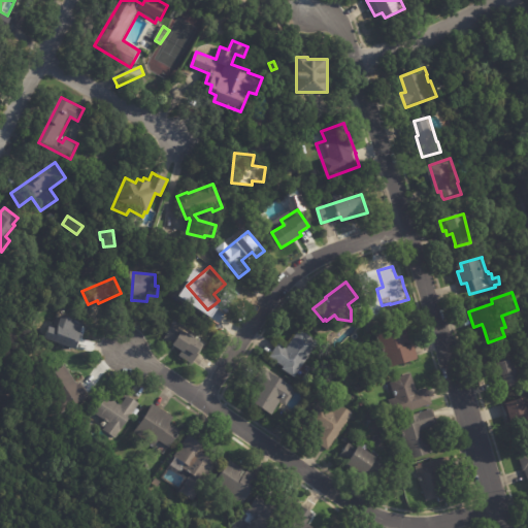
[(78,337),(74,349),(56,342),(64,317),(80,322),(79,328),(80,328),(78,337)]
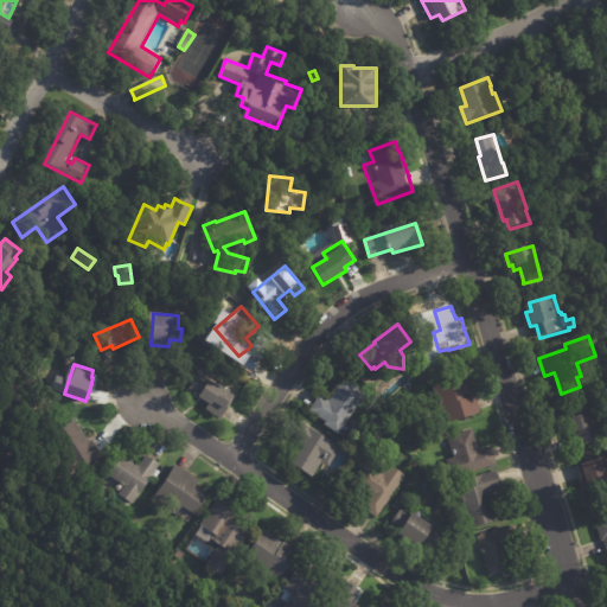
[(202,375),(211,381),(212,379),(236,396),(230,404),(231,406),(223,419),(208,409),(211,404),(190,390),(200,374),(202,375)]
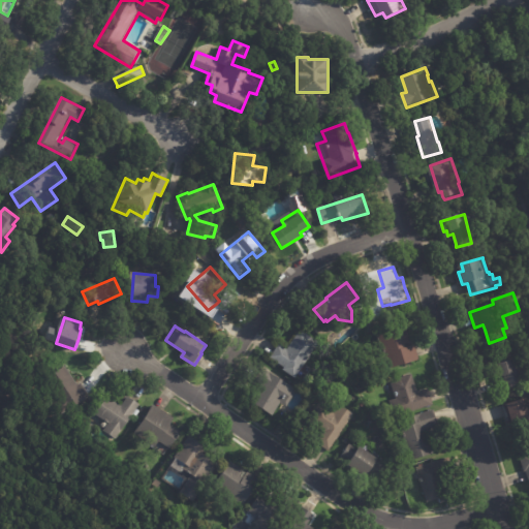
[(412,342),(414,346),(416,345),(422,360),(390,369),(379,335),(408,327),(412,342)]
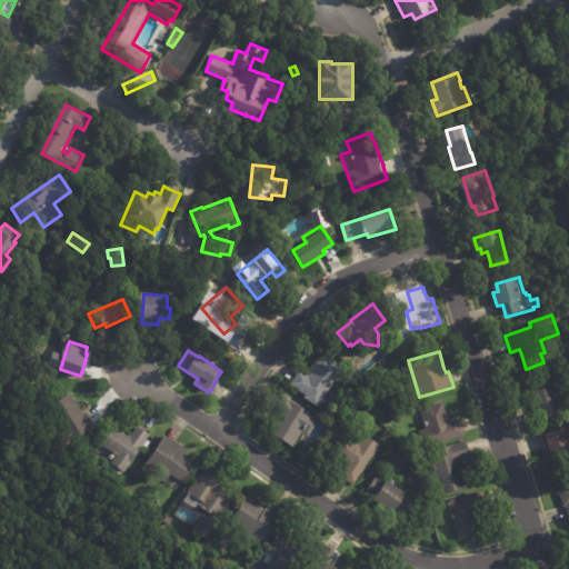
[(345,369),(320,408),(306,399),(308,396),(291,386),(301,371),(311,378),(318,368),(316,367),(323,355),(345,369)]
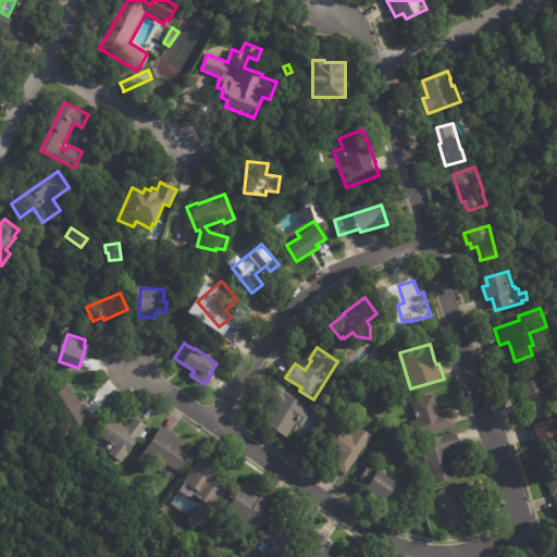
[(532,407),(529,395),(531,395),(528,384),(524,385),(521,374),(540,369),(543,380),(545,379),(553,405),(533,411),(532,407)]
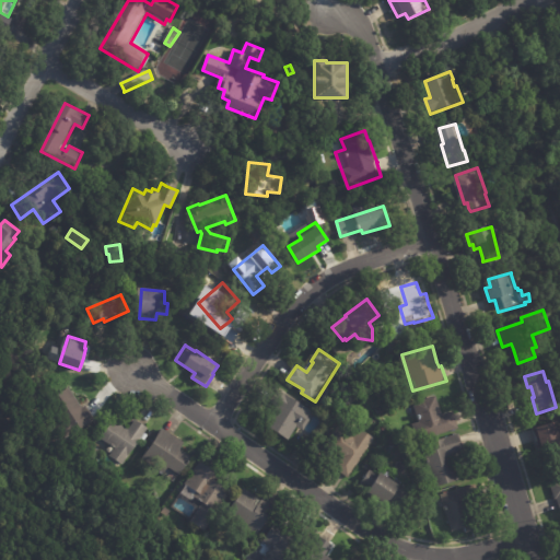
[(88,408),(96,420),(67,442),(57,428),(63,423),(49,404),(70,389),(84,409),(88,407),(88,408)]
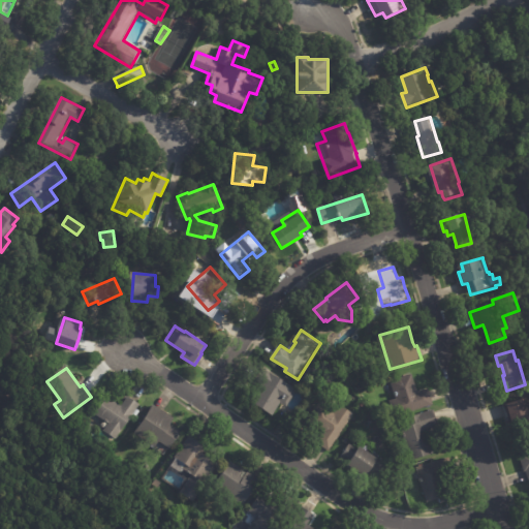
[(284,381),(300,391),(288,408),(282,404),(274,416),(251,401),(261,384),(254,380),(262,368),(284,381)]
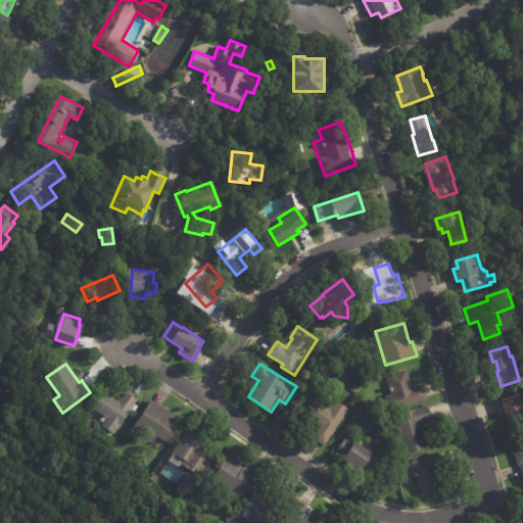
[(425,387),(430,400),(387,415),(382,398),(392,394),(387,377),(409,370),(414,388),(425,385),(425,387)]
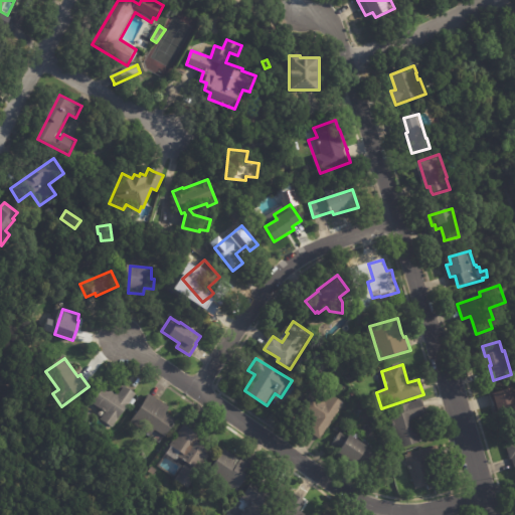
[(346,377),(352,374),(355,379),(349,382),(346,377)]
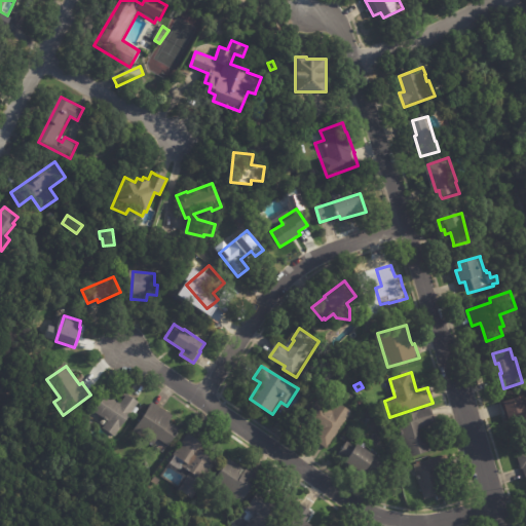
[(127,395),(140,403),(137,407),(140,409),(136,415),(133,414),(117,437),(105,428),(110,421),(96,411),(107,395),(121,404),(127,395)]
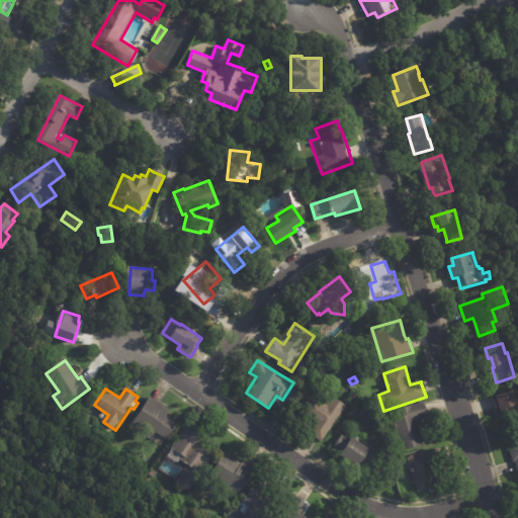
[(497,408),(494,399),(516,392),(517,398),(517,419),(506,423),(504,415),(499,416),(497,408)]
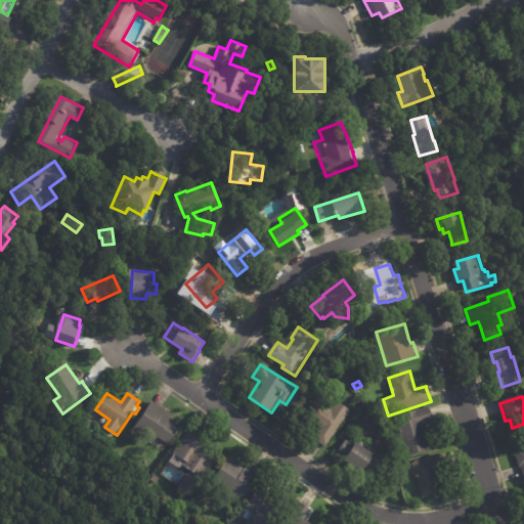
[(330,402),(331,403),(329,406),(333,410),(339,402),(352,411),(328,447),(314,438),(321,428),(306,418),(317,399),(321,402),(324,398),(330,402)]
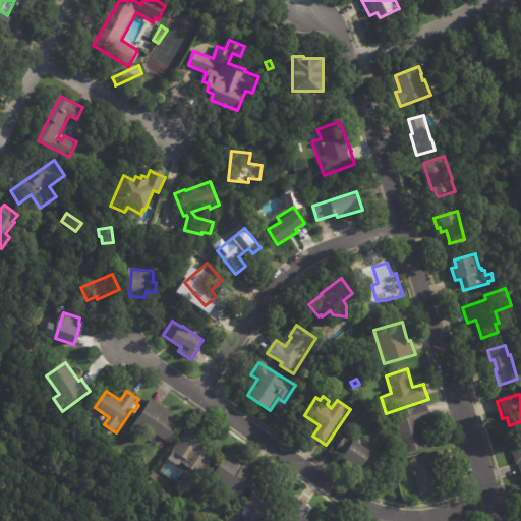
[(152,399),(173,413),(169,418),(180,425),(169,443),(158,436),(155,440),(133,425),(152,399)]
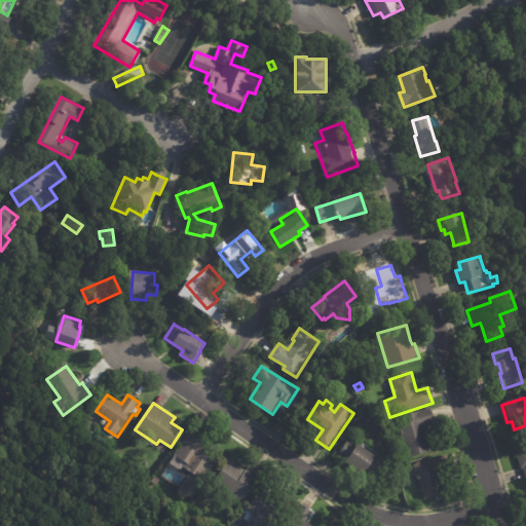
[(435,410),(439,424),(425,428),(433,451),(409,458),(400,426),(405,424),(403,417),(434,408),(435,410)]
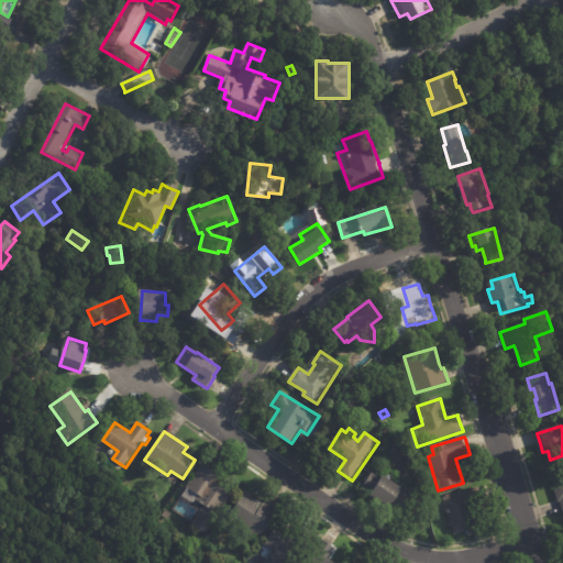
[(203,464),(223,477),(219,485),(234,494),(208,534),(192,525),(206,506),(197,500),(195,504),(184,497),(189,488),(187,487),(202,464),(203,464)]
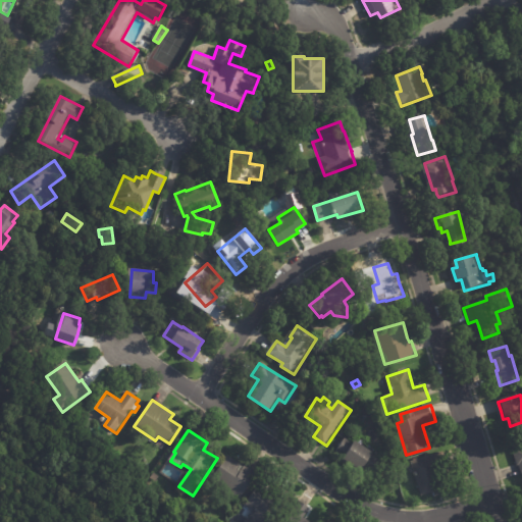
[(353,442),(356,445),(358,441),(375,454),(374,456),(381,461),(372,475),(365,470),(363,472),(346,459),(346,458),(337,452),(347,438),(353,442)]
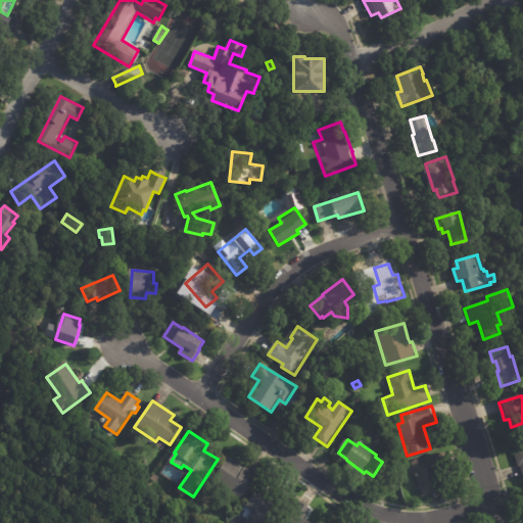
[(522,470),(522,467),(520,467),(515,450),(516,449),(514,442),(522,439),(522,470)]
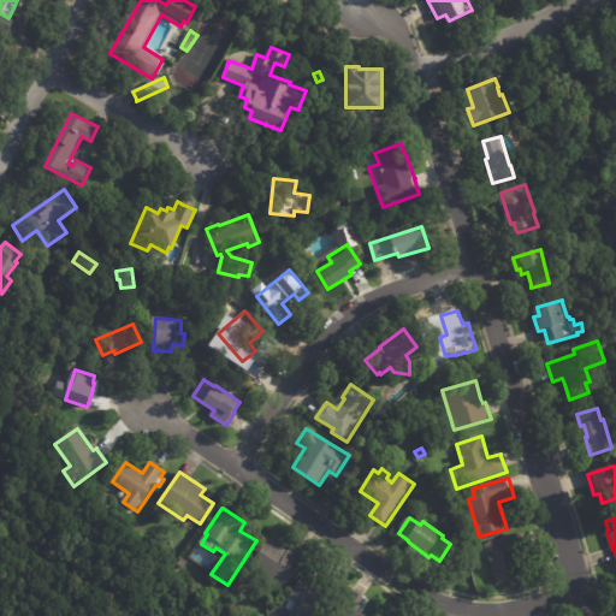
[(523,535),(527,550),(516,554),(523,578),(498,586),(486,545),(522,534),(523,535)]
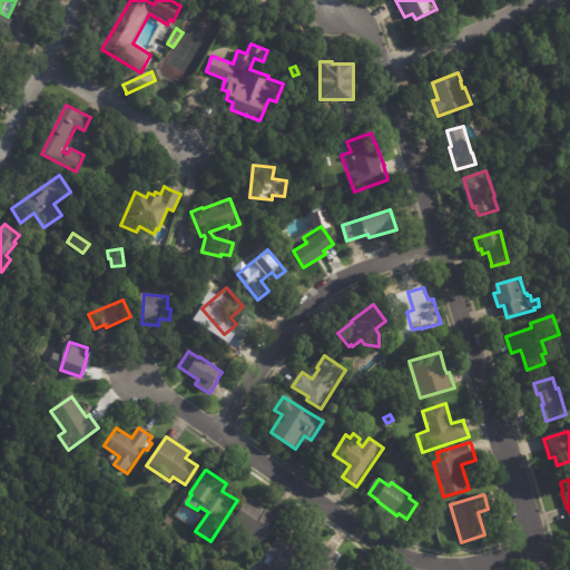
[(263,507),(266,509),(268,507),(283,517),(264,546),(258,541),(254,548),(239,538),(244,531),(232,522),(248,497),(263,507)]
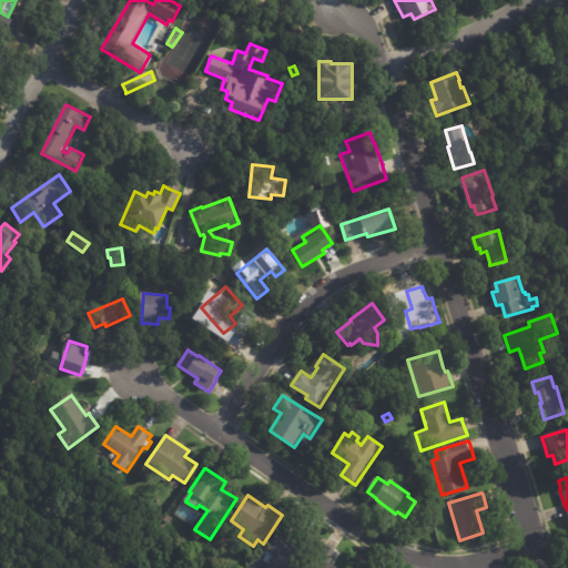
[(313,539),(316,541),(296,567),(285,567),(284,567),(283,567),(267,567),(273,561),(264,556),(281,534),(295,544),(303,533),(313,539)]
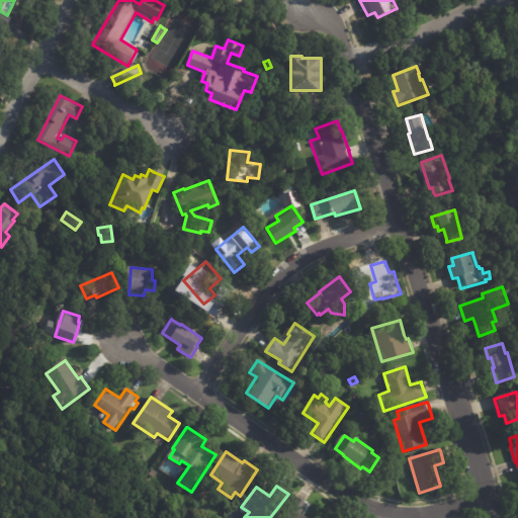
[(283,517),(296,497),(309,504),(301,515),(307,517),(283,517)]
